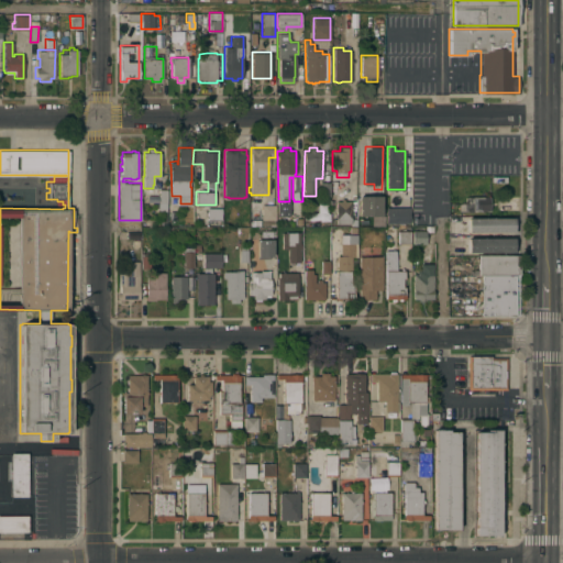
[(330,195),(320,196),(320,181),(330,181),(330,195)]
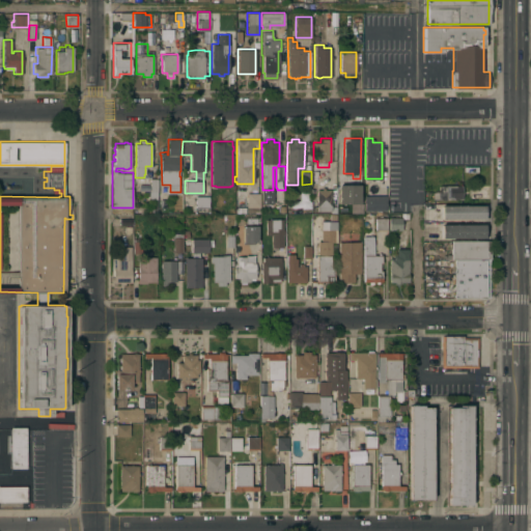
[(337,204),(359,204),(359,186),(337,186),(337,204)]
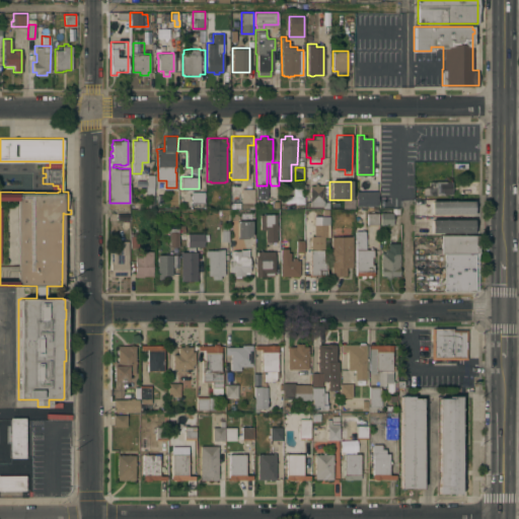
[(429,195),(429,194),(423,194),(423,187),(428,187),(428,181),(451,181),(451,195),(429,195)]
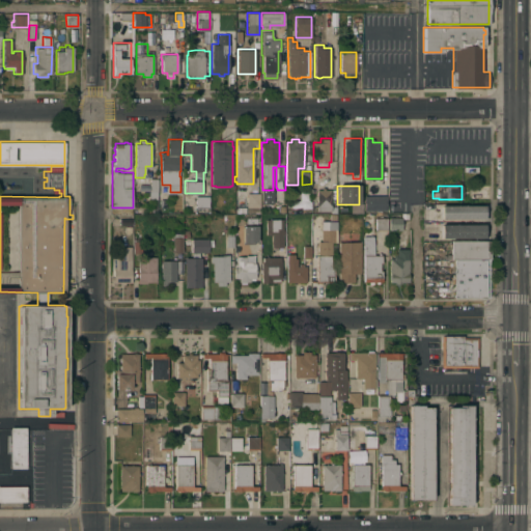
[(331,211),(316,211),(316,189),(322,189),(322,187),(325,187),(325,189),(331,189),(331,211)]
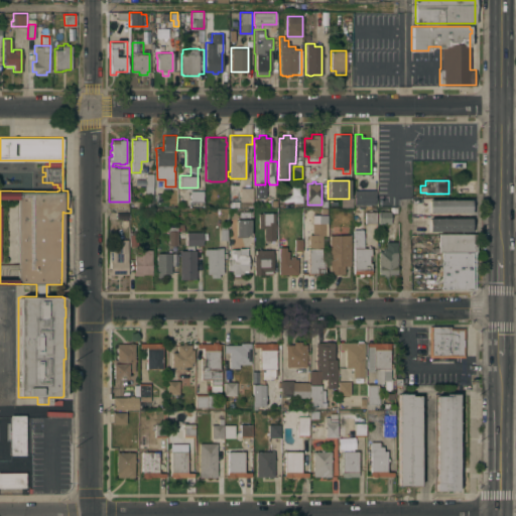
[(251,202),(239,202),(239,188),(251,188),(251,202)]
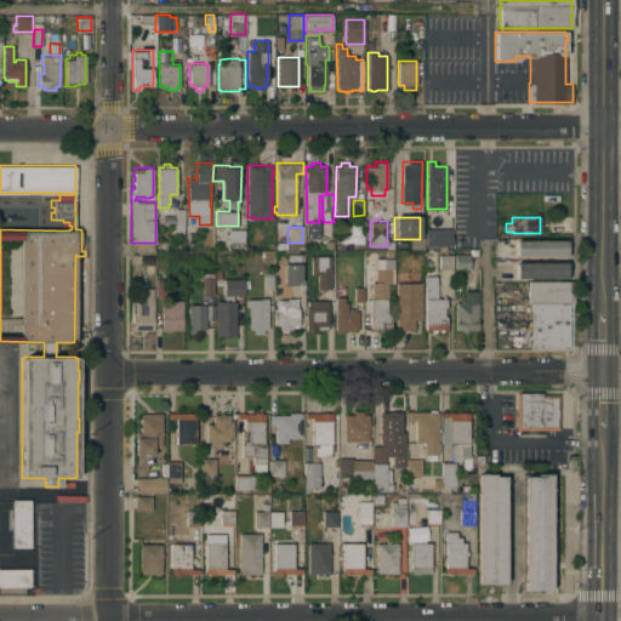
[(244,228),(245,250),(224,251),(223,228),(244,228)]
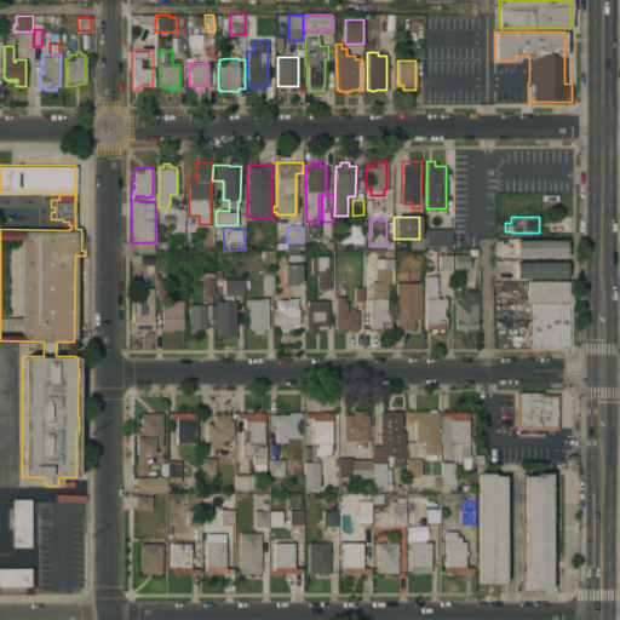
[(451,228),(451,245),(426,245),(426,240),(425,240),(425,228),(451,228)]
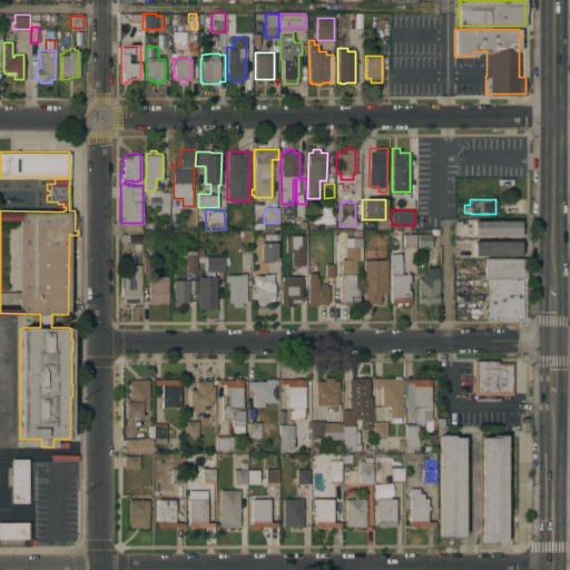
[(333,214),(333,223),(323,223),(323,214),(333,214)]
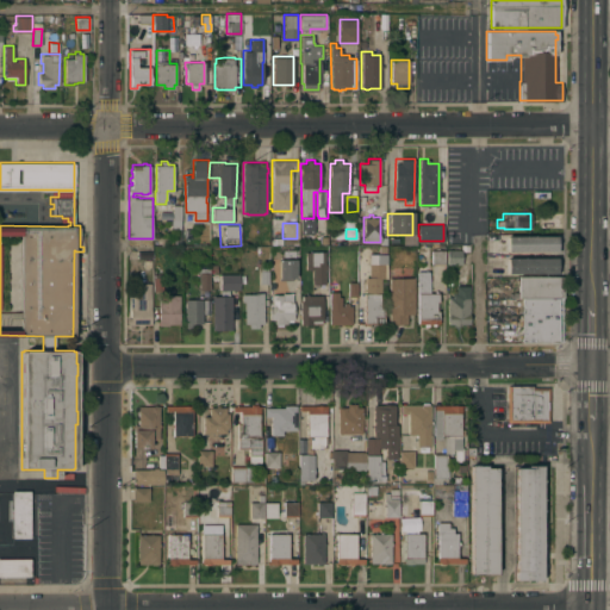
[(506,251),(506,236),(559,236),(559,251),(506,251)]
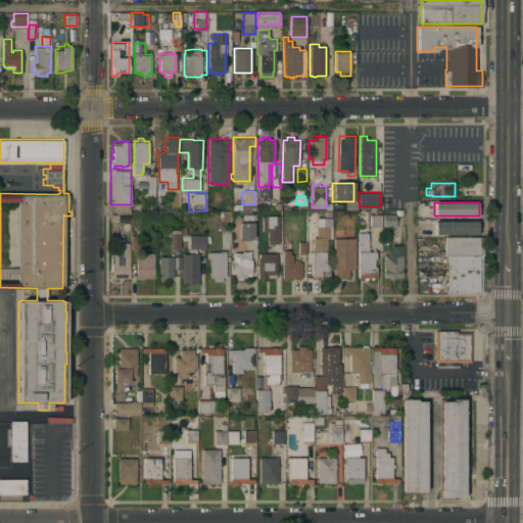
[(383,226),(383,214),(395,214),(395,209),(402,209),(402,215),(396,215),(396,227),(383,226)]
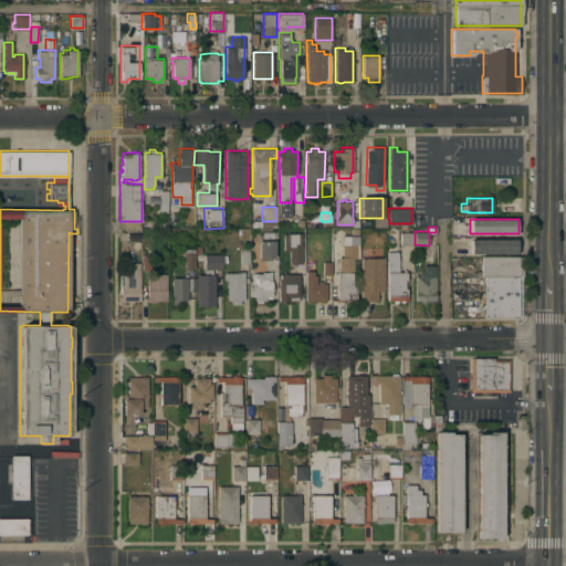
[(388,242),(388,229),(394,229),(394,231),(398,231),(398,243),(388,242)]
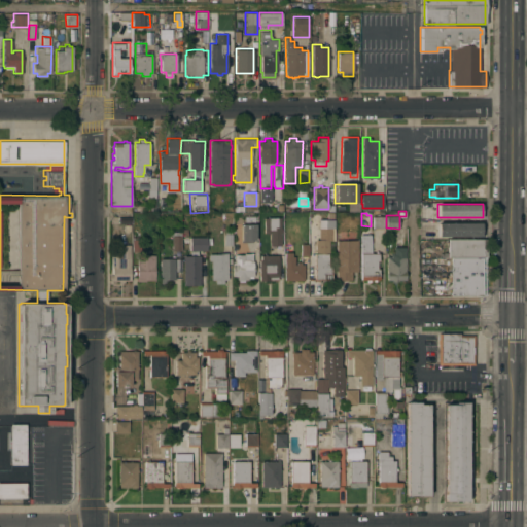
[(384,227),(373,227),(373,215),(384,215),(384,227)]
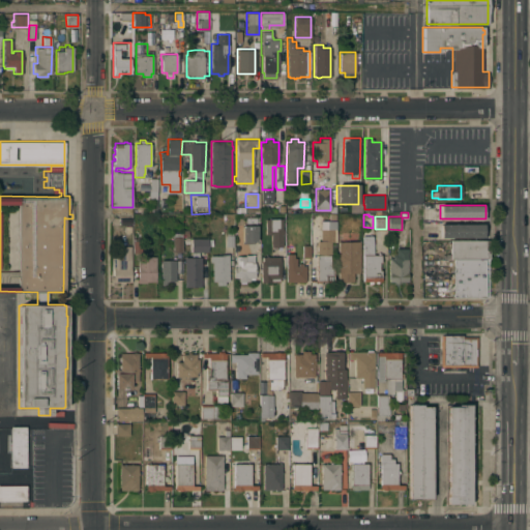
[(283,246),(271,246),(271,233),(266,233),(266,218),(278,218),(278,217),(283,217),(283,246)]
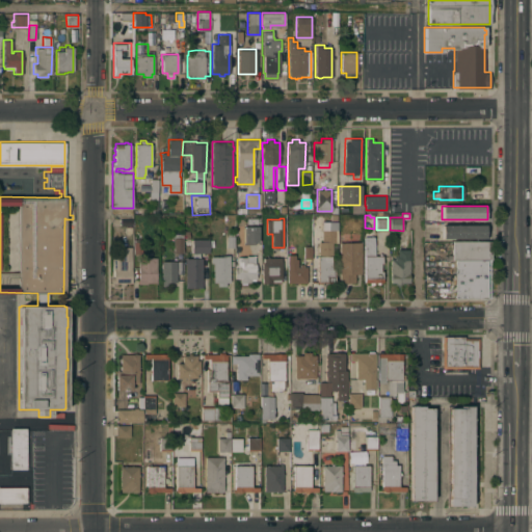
[(442,238),(442,224),(487,223),(487,238),(442,238)]
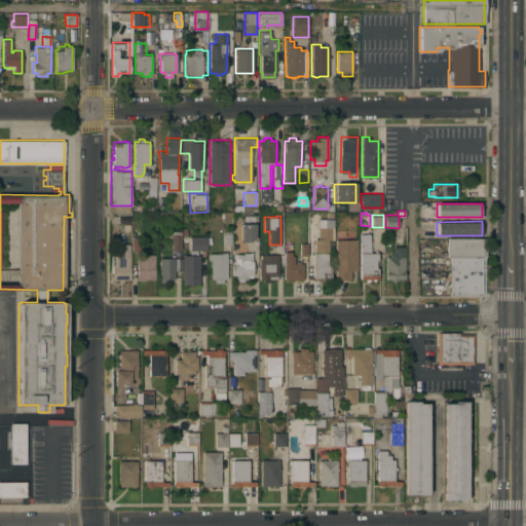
[(243,223),(257,223),(257,236),(243,237),(243,223)]
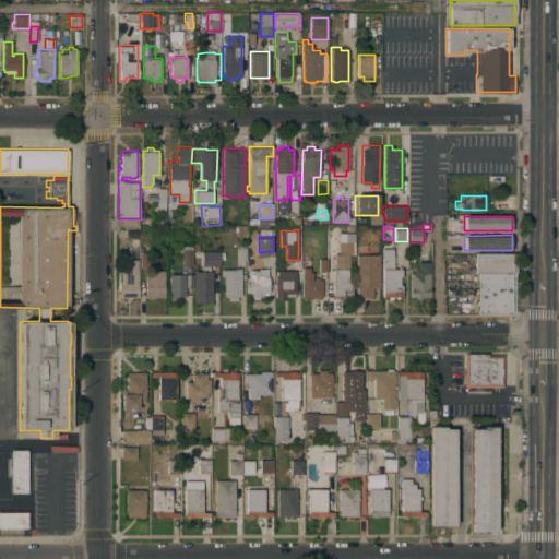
[(192,249),(192,265),(182,265),(182,251),(181,251),(181,245),(191,245),(191,241),(193,241),(193,249),(192,249)]
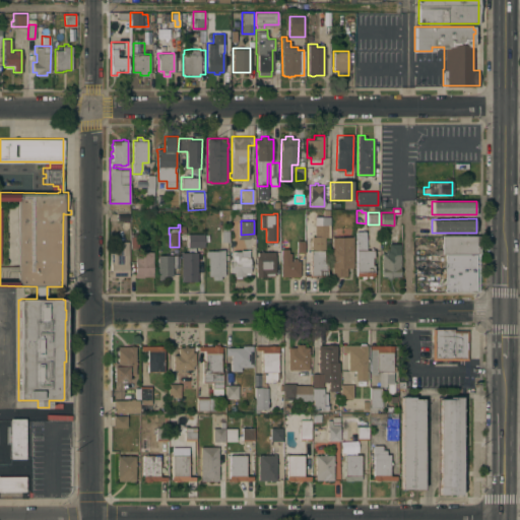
[(323,262),(327,262),(327,275),(310,275),(310,237),(314,237),(314,225),(326,225),(326,238),(324,238),(323,250),(323,262)]
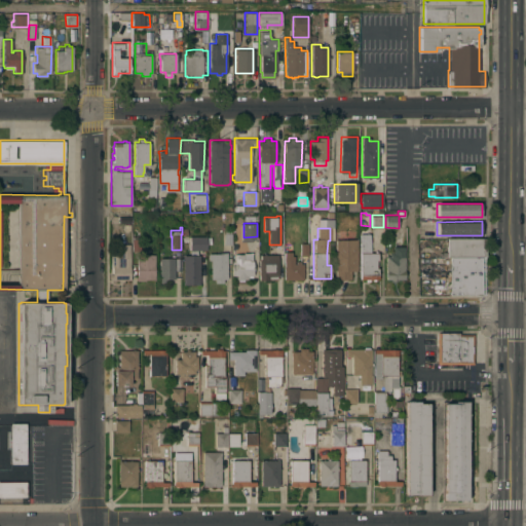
[(224,232),(232,232),(231,245),(224,245),(224,232)]
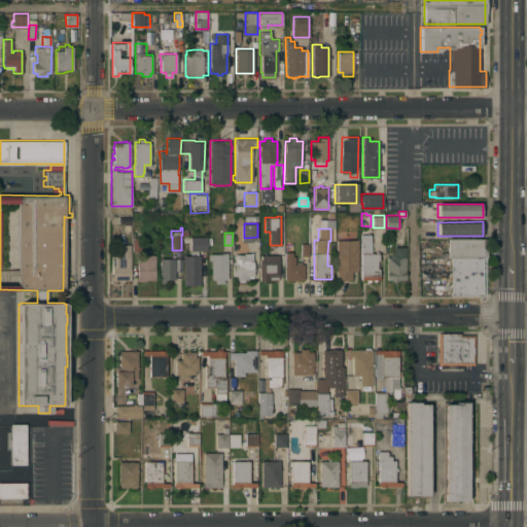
[(371,253),(375,253),(375,250),(378,250),(378,253),(379,252),(379,260),(377,260),(377,268),(379,268),(379,279),(376,279),(376,281),(373,281),(373,279),(371,279),(371,281),(365,281),(365,279),(361,279),(360,234),(371,234),(371,253)]
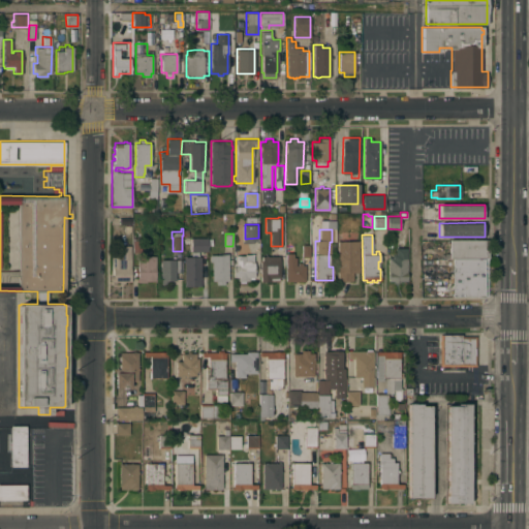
[(141,252),(132,252),(132,237),(141,237),(141,252)]
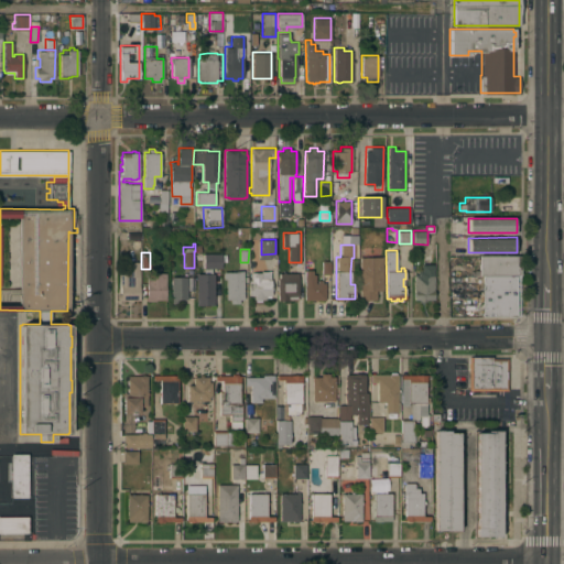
[(196,277),(198,277),(198,273),(204,273),(204,252),(221,252),(221,268),(212,268),(212,273),(213,273),(213,277),(214,277),(214,304),(196,304),(196,277)]
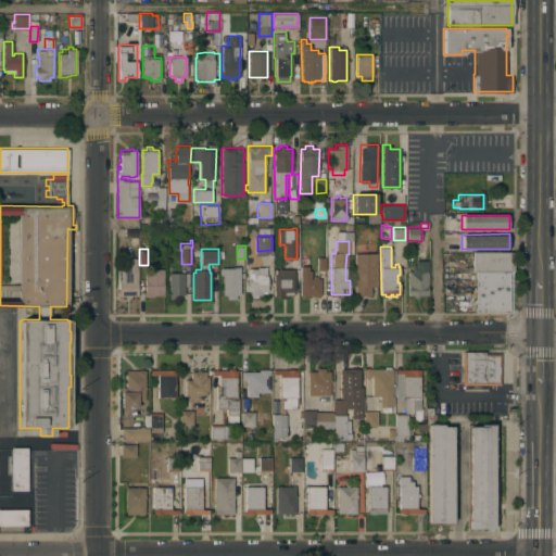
[(477,273),(477,272),(464,270),(464,266),(472,266),(472,252),(513,253),(513,273),(477,273)]
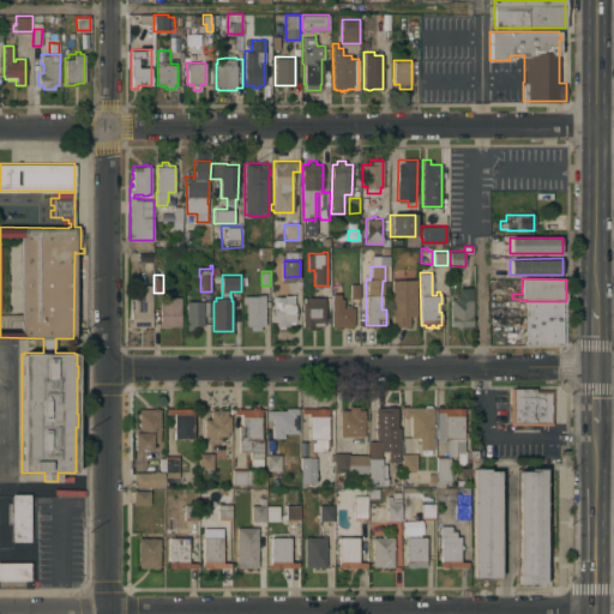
[(417,315),(409,315),(409,326),(392,326),(392,280),(417,280),(417,315)]
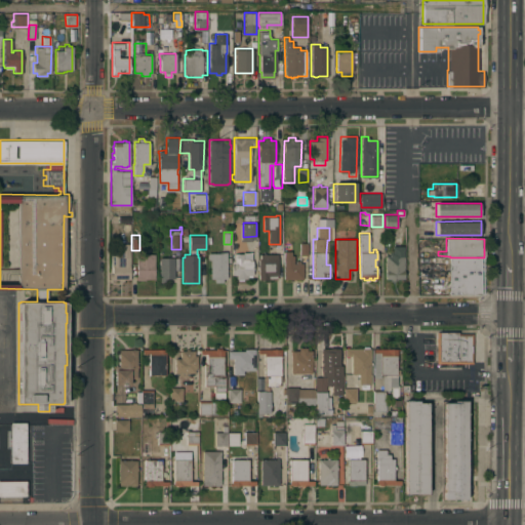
[(299,242),(307,242),(308,254),(299,255),(299,242)]
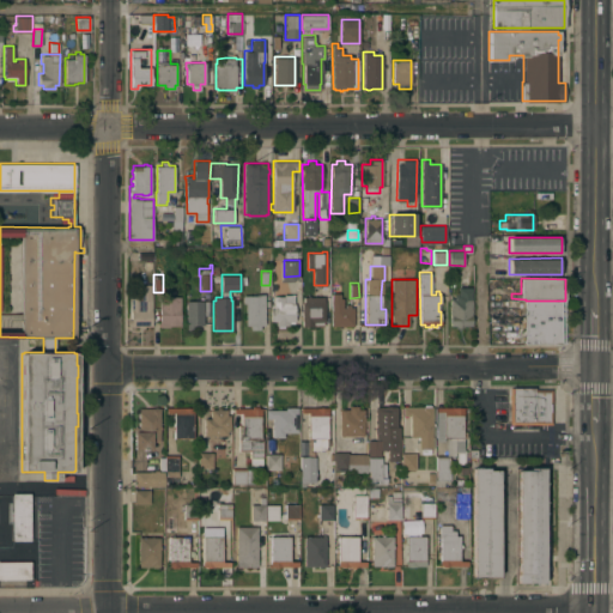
[(151,325),(144,326),(144,327),(139,328),(139,326),(127,326),(127,320),(131,320),(131,298),(139,298),(139,284),(151,284),(151,325)]
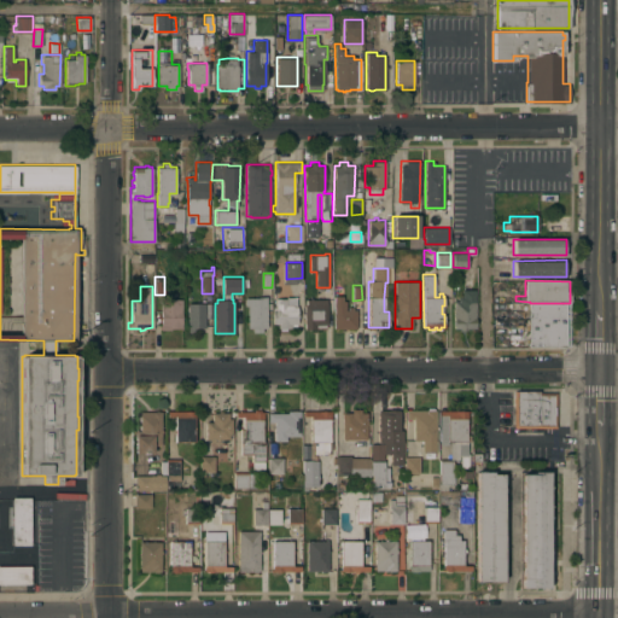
[(474,327),(454,327),(454,299),(458,299),(458,295),(461,295),(461,289),(474,289),(474,327)]
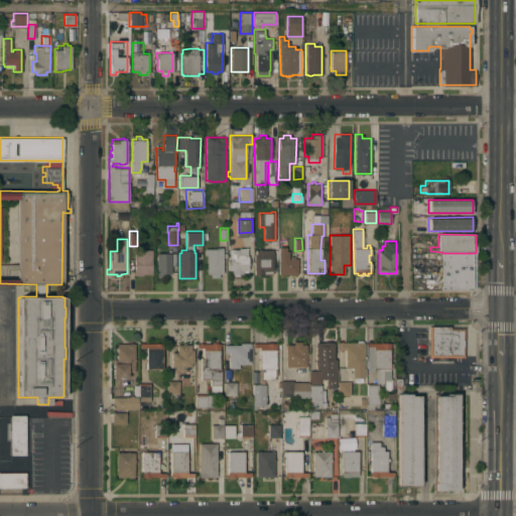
[(223,273),(219,273),(219,277),(211,277),(211,273),(207,273),(207,255),(205,255),(205,248),(216,248),(216,247),(222,247),(223,273)]
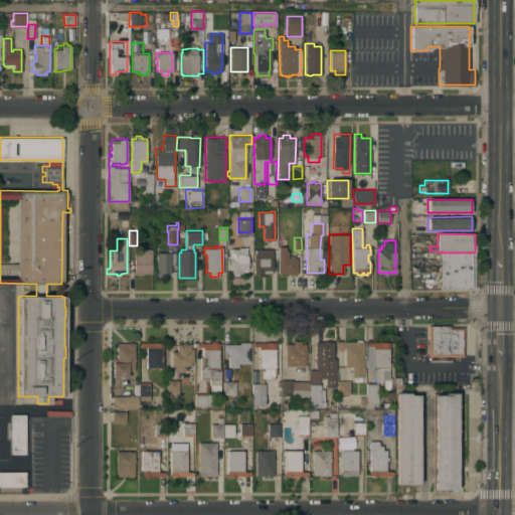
[(297,273),(278,273),(278,246),(286,246),(286,250),(288,250),(288,258),(290,258),(290,254),(294,254),(294,258),(297,258),(297,273)]
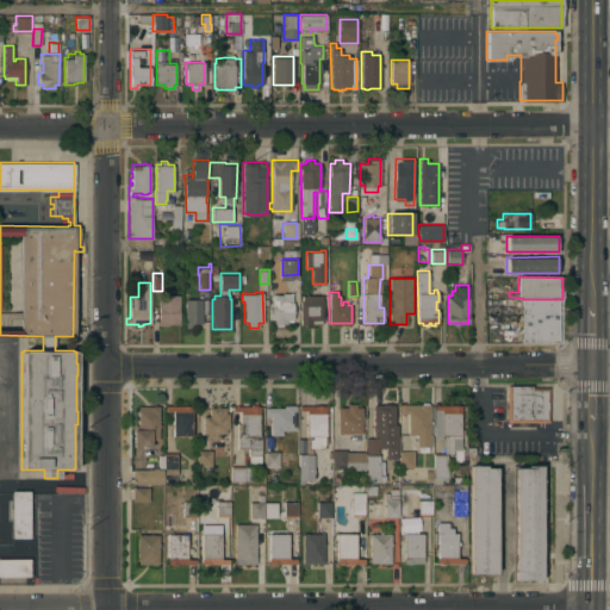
[(179,323),(167,324),(167,325),(159,325),(159,297),(167,297),(167,294),(179,294),(179,323)]
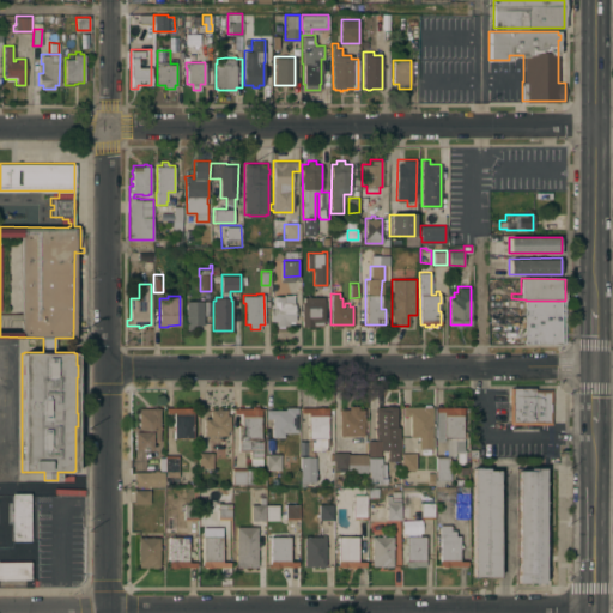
[(295,320),(293,320),(293,323),(289,323),(289,325),(284,325),(284,327),(278,327),(278,325),(277,325),(277,321),(272,321),(271,308),(274,308),(274,296),(283,296),(284,302),(290,302),(290,304),(293,304),(295,320)]
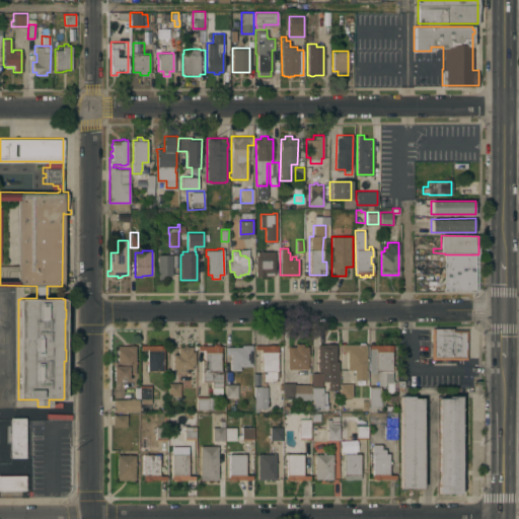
[(274,255),(275,255),(275,272),(273,272),(273,275),(264,275),(264,276),(254,276),(254,255),(256,255),(256,250),(274,250),(274,255)]
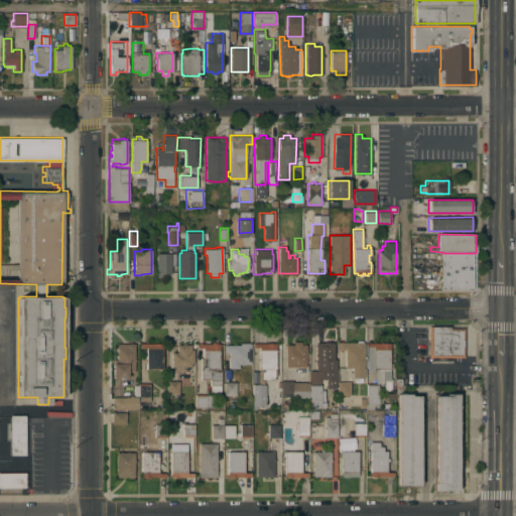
[(171,273),(165,273),(165,277),(157,277),(157,253),(171,253),(171,273)]
